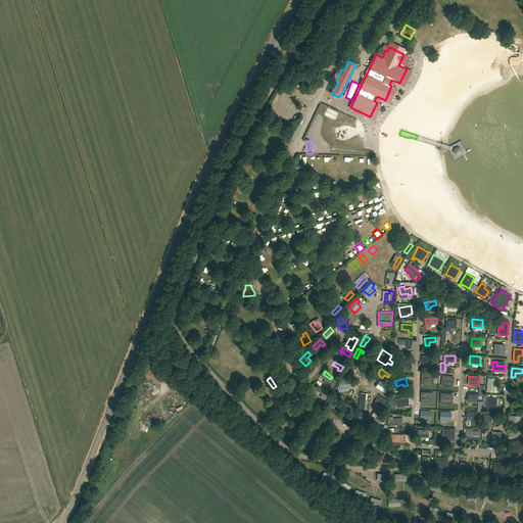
[(351,379),(340,380),(341,388),(352,386),(351,379)]
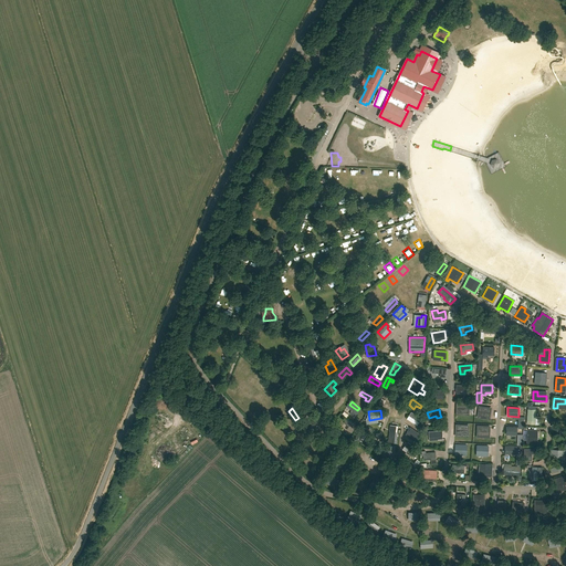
[(409,415),(419,422),(421,419),(411,411),(409,415)]
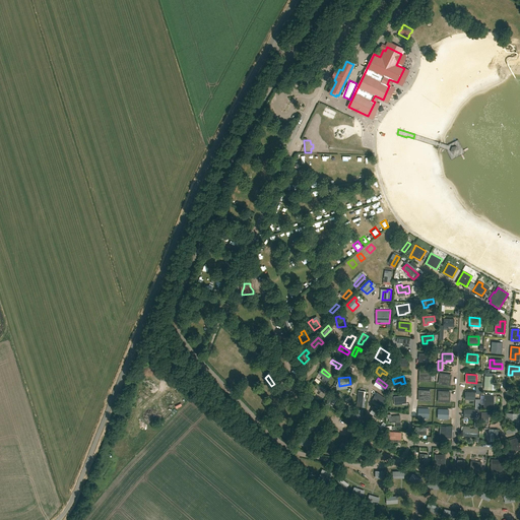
[(318,385),(316,388),(325,394),(327,391),(318,385)]
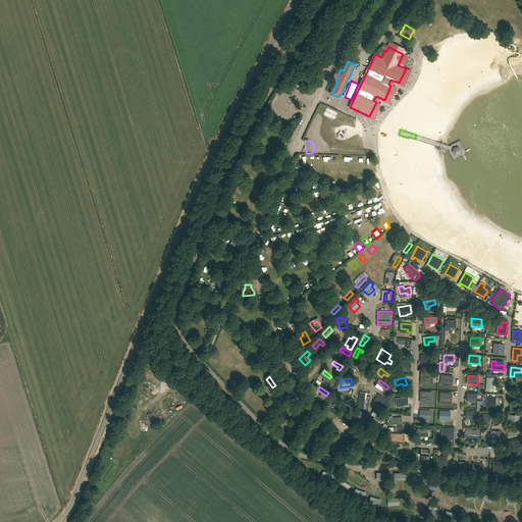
[(253,403),(260,395),(257,392),(250,401),(253,403)]
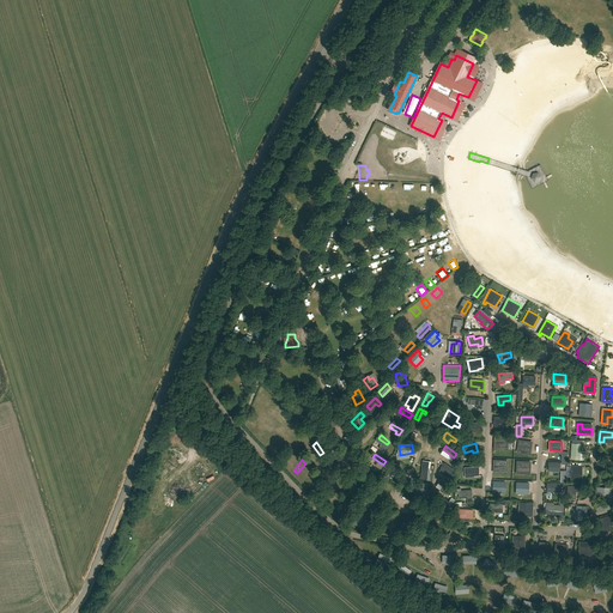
[(442,467),(451,473),(454,469),(444,462),(442,467)]
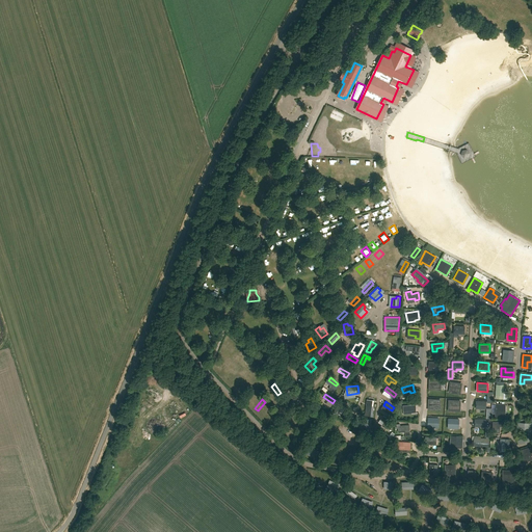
[(476,409),(486,409),(486,401),(476,401),(476,409)]
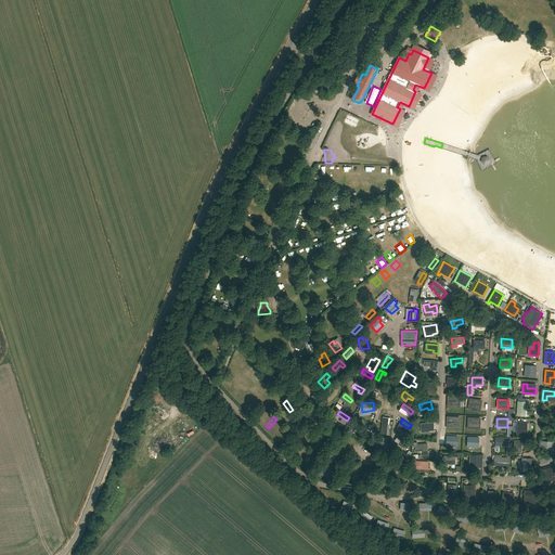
[(348,429),(352,431),(358,422),(355,420),(348,429)]
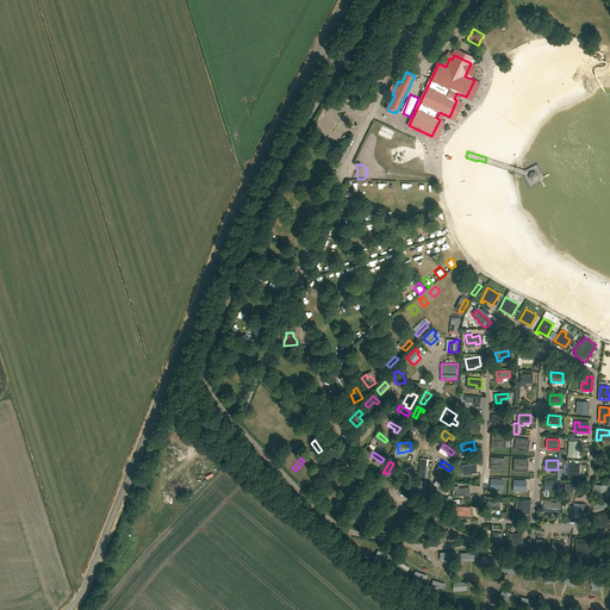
[(568,478),(579,478),(579,472),(577,472),(577,464),(568,464),(568,478)]
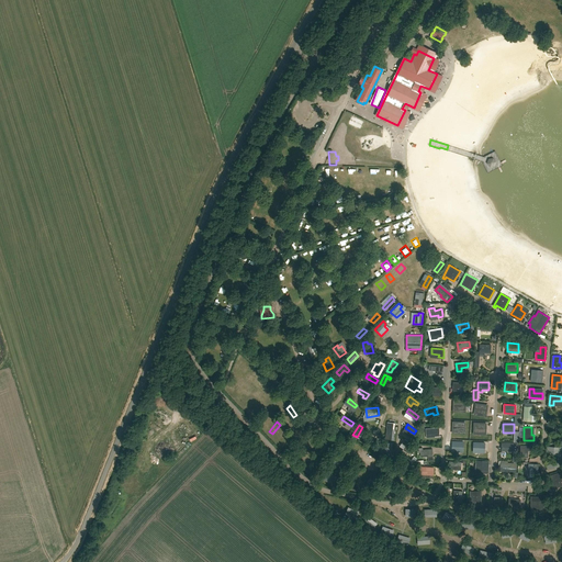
[(402,442),(406,446),(406,447),(405,447),(403,449),(409,453),(415,447),(405,439),(402,442)]
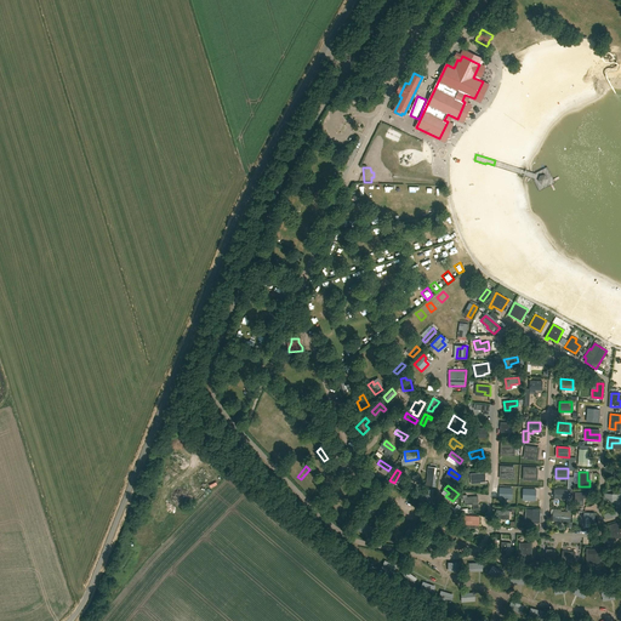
[(500,486),(500,497),(511,499),(512,486),(500,486)]
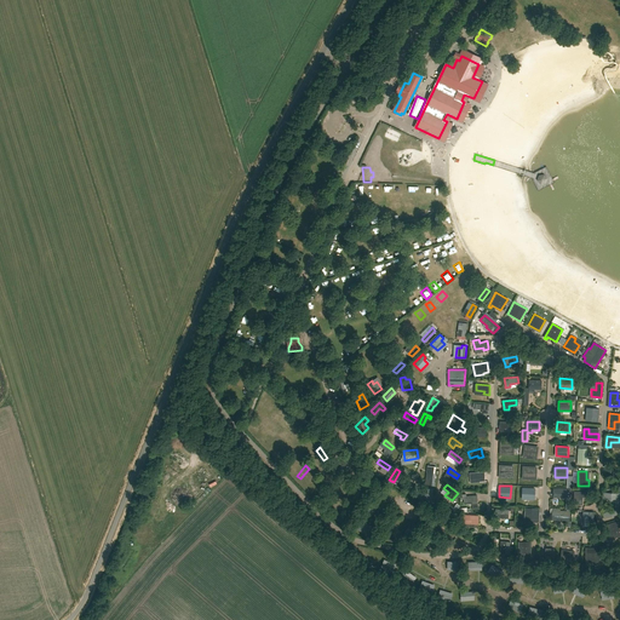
[(419,487),(417,499),(431,501),(434,489),(419,487)]
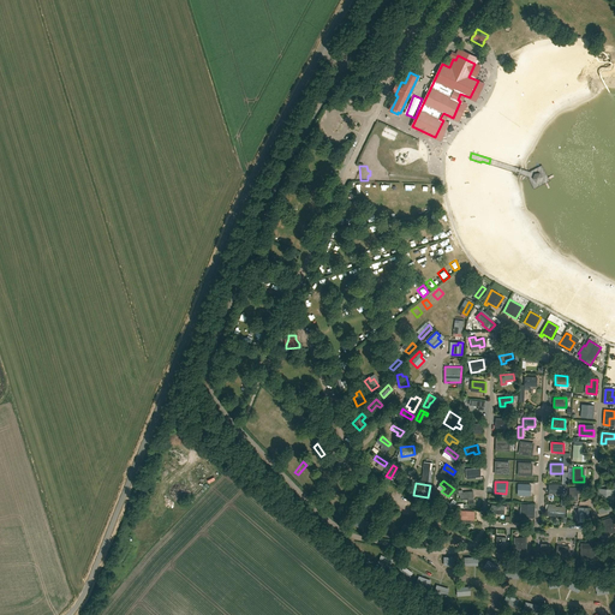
[(519,483),(519,494),(531,494),(531,483),(519,483)]
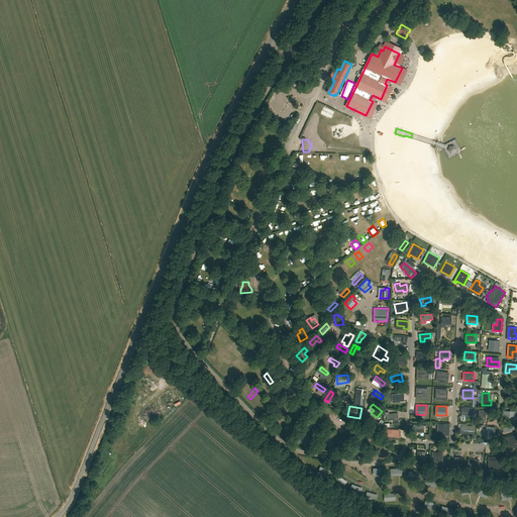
[(473,407),(461,407),(460,414),(472,415),(472,424),(475,424),(476,408),(473,408),(473,407)]
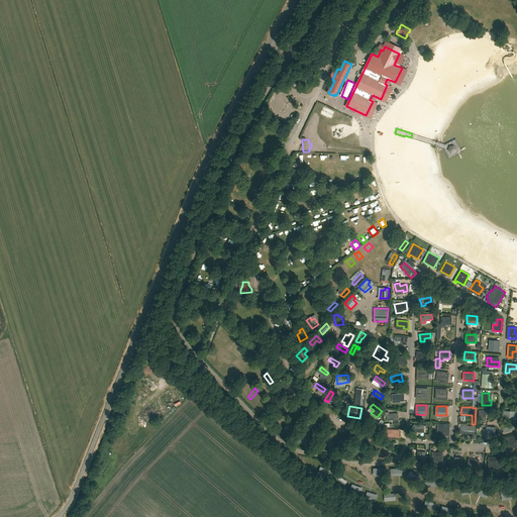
[(304,412),(301,410),(295,420),(298,422),(304,412)]
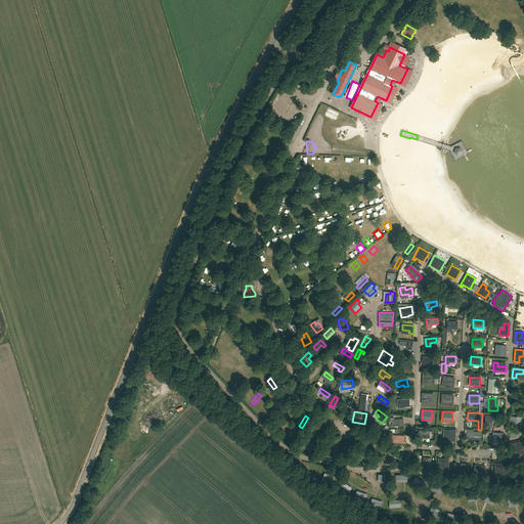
[(510,433),(511,437),(523,433),(523,428),(522,430),(523,417),(511,416),(510,423),(519,424),(518,431),(510,433)]
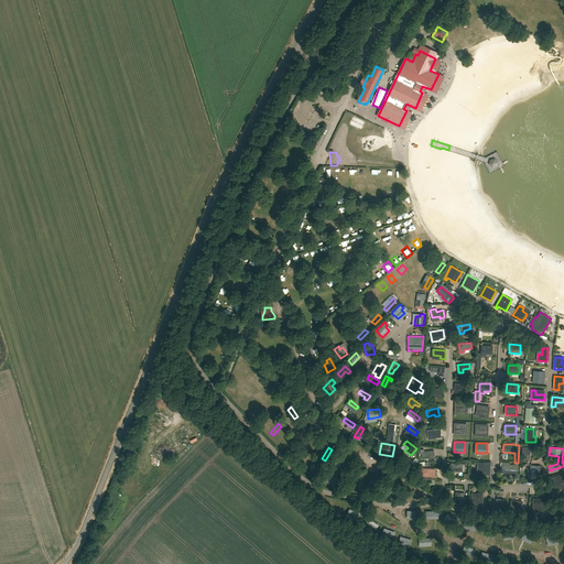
[(332,466),(335,468),(340,457),(338,455),(332,466)]
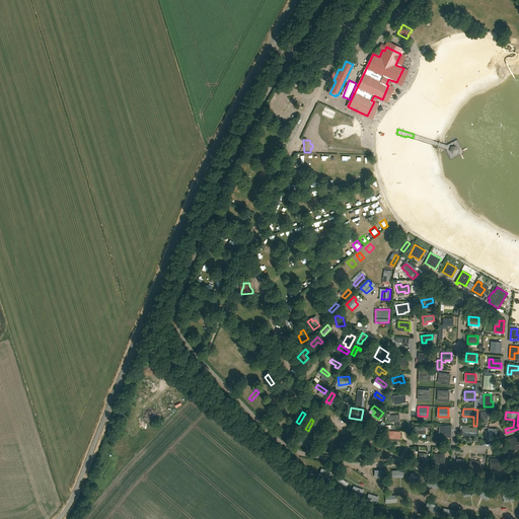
[(373,425),(381,431),(383,428),(375,422),(373,425)]
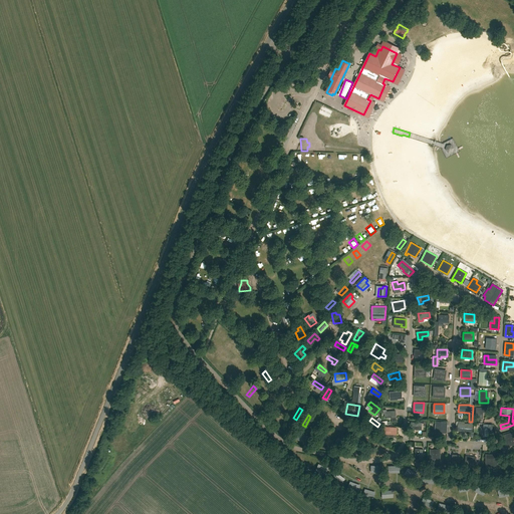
[(435,429),(446,430),(447,422),(436,421),(435,429)]
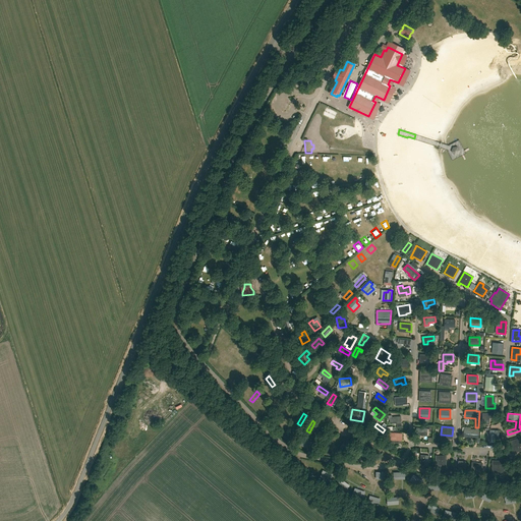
[(327,437),(330,439),(335,428),(332,427),(327,437)]
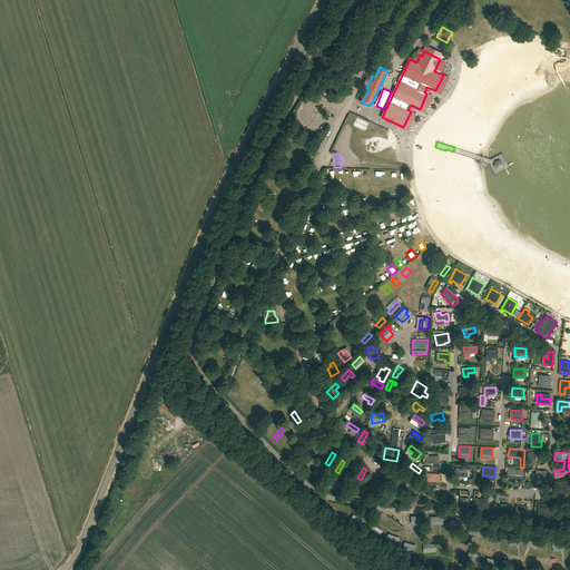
[(457,468),(455,475),(468,477),(469,469),(457,468)]
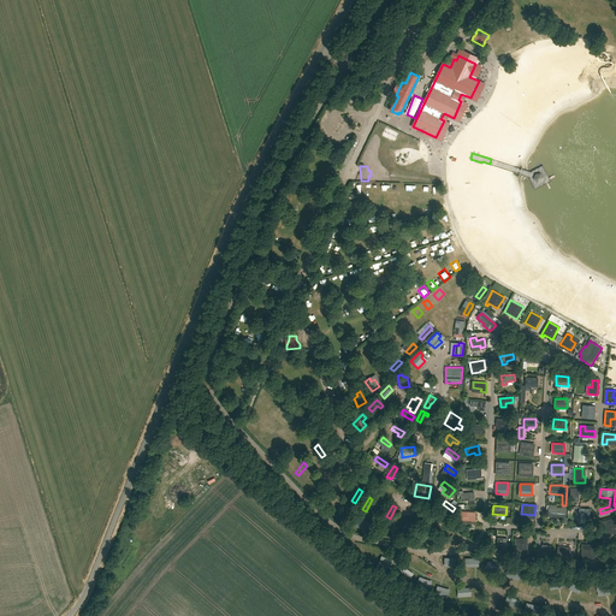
[(345,517),(336,508),(332,511),(342,521),(345,517)]
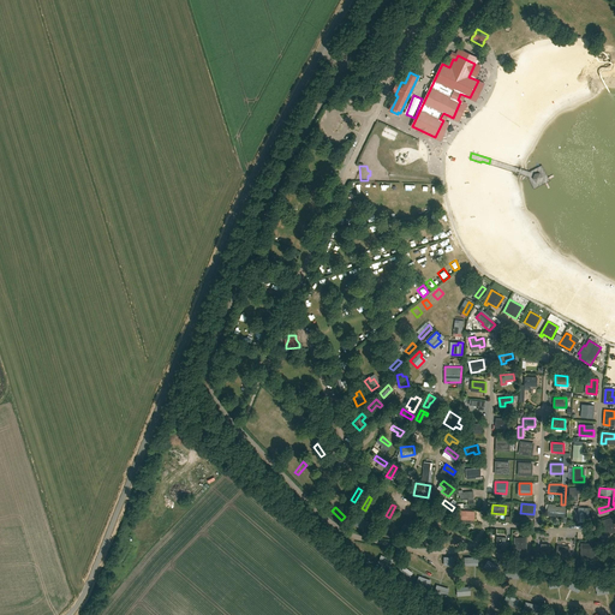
[(579,523),(589,523),(589,508),(579,508),(579,523)]
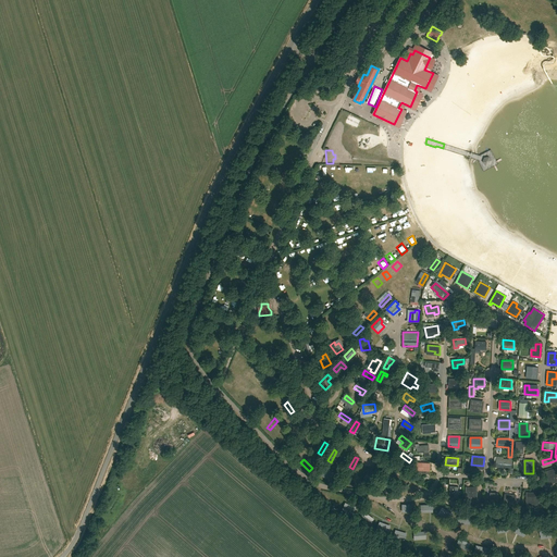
[(549,484),(556,481),(556,475),(555,468),(545,470),(549,484)]
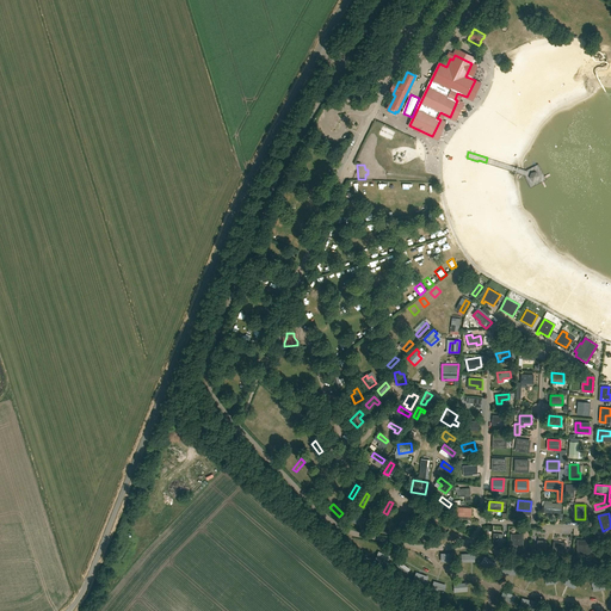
[(366,523),(353,517),(351,522),(364,528),(366,523)]
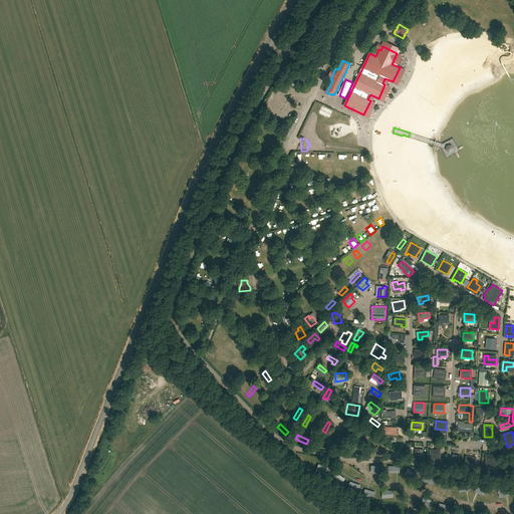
[(345,438),(342,436),(337,446),(340,448),(345,438)]
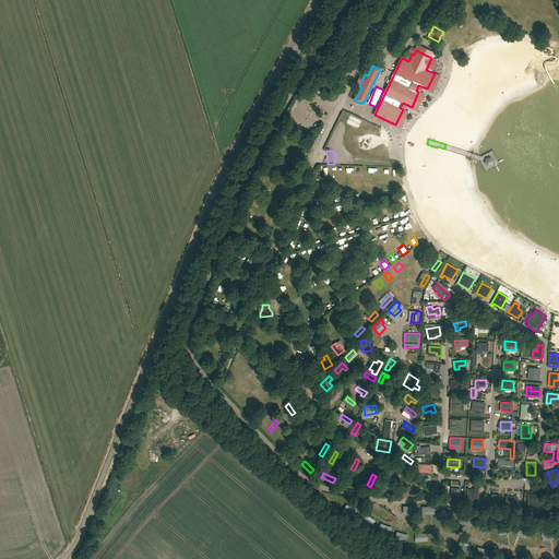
[(451,499),(460,500),(460,489),(456,488),(455,496),(451,495),(451,499)]
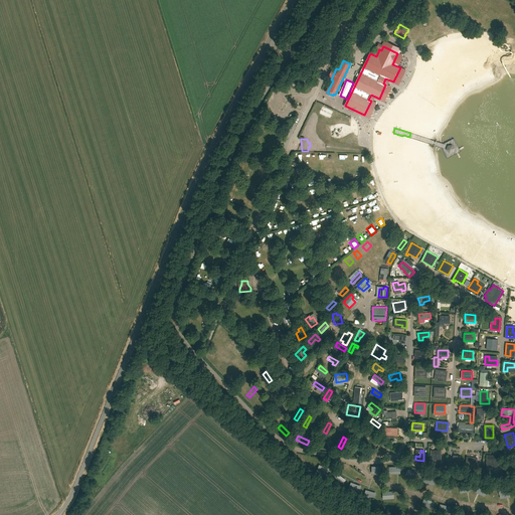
[(431,464),(441,465),(441,451),(432,451),(431,464)]
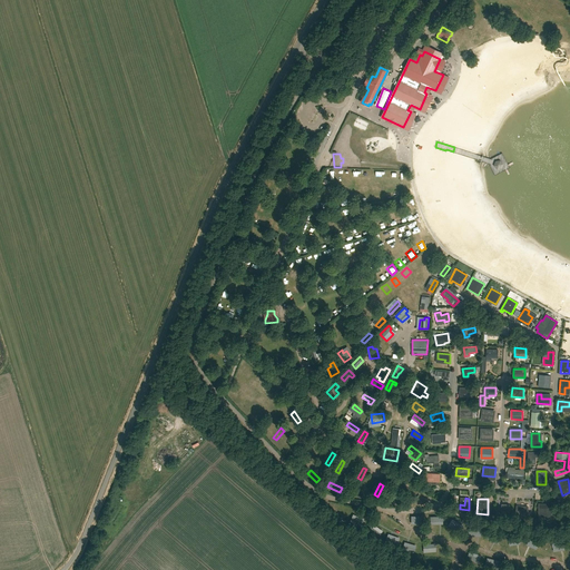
[(552,509),(539,509),(538,520),(552,520),(552,509)]
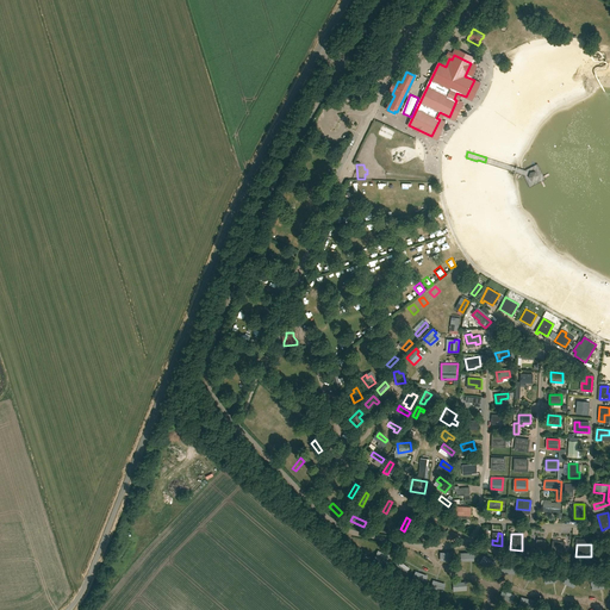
[(484,555),(481,559),(492,566),(495,562),(484,555)]
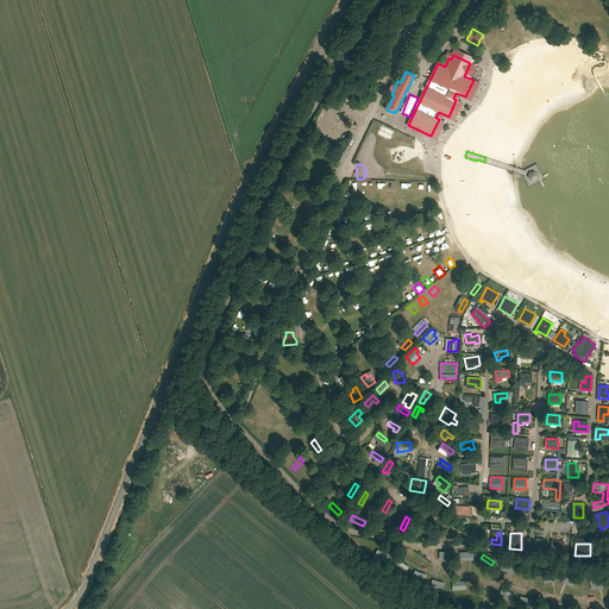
[(396,563),(394,565),(405,573),(407,570),(396,563)]
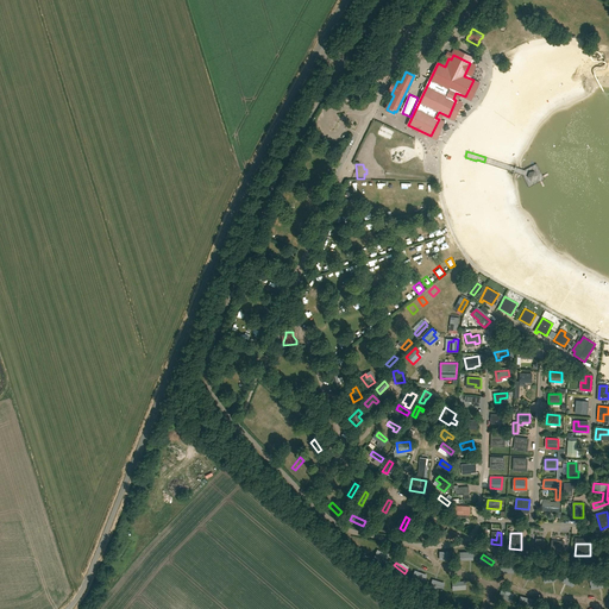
[(522,567),(521,571),(533,577),(535,573),(522,567)]
